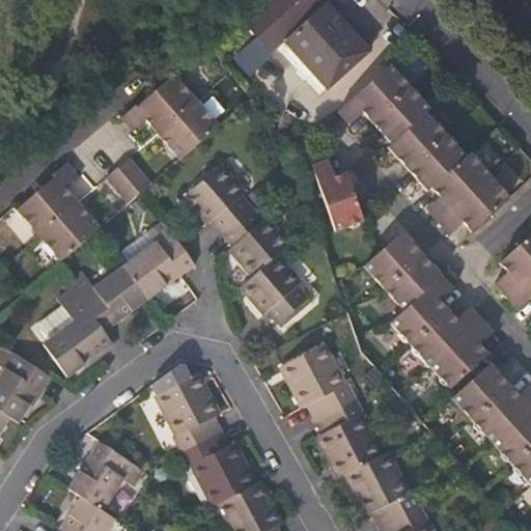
[(338,3),(335,0),(263,0),(248,14),(280,51),(286,46),(333,8),(338,3)]
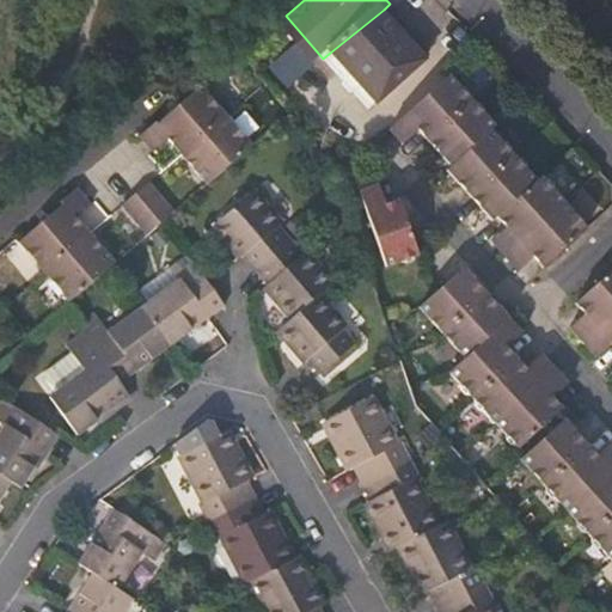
[(428,63),(384,10),(330,53),(343,69),(350,78),(348,80),(347,86),(350,92),(357,92),(360,90),(375,109),(385,101),(389,104),(409,86),(407,81),(428,63)]
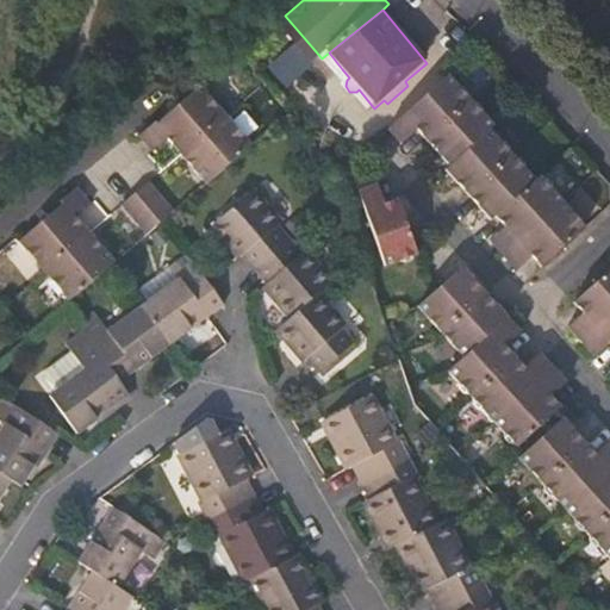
[(329,53),(322,58),(335,75),(366,114),(374,109),(359,89),(356,92),(349,92),(346,86),(347,80),(349,78),(342,69),(329,53)]
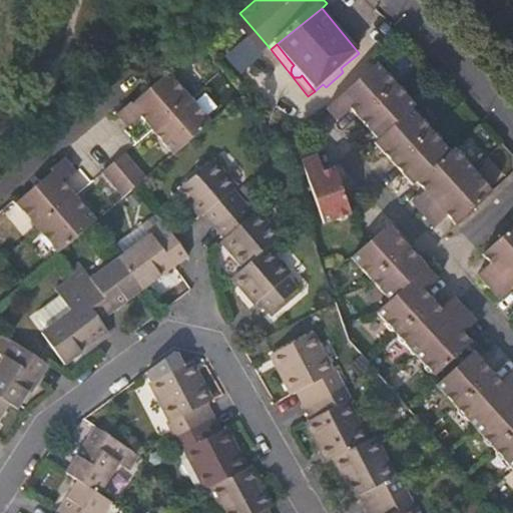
[(416,106),(376,63),(339,96),(352,110),(379,139),(376,143),(414,183),(417,180),(425,189),(424,190),(436,202),(448,213),(456,222),(493,188),(455,147),(450,152),(411,110),(416,106)]
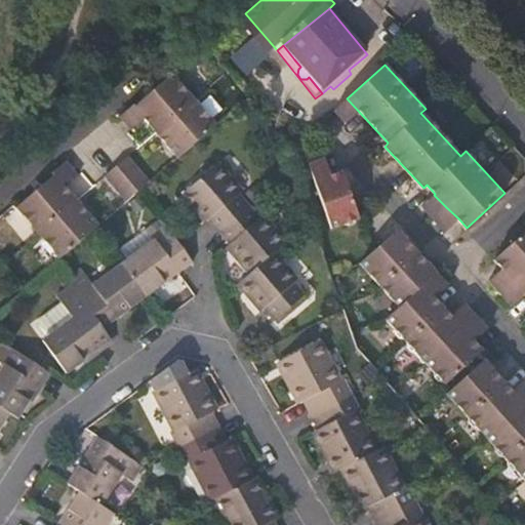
[(164,77),(155,86),(118,116),(129,131),(144,121),(156,135),(197,102),(173,75),(164,77)]
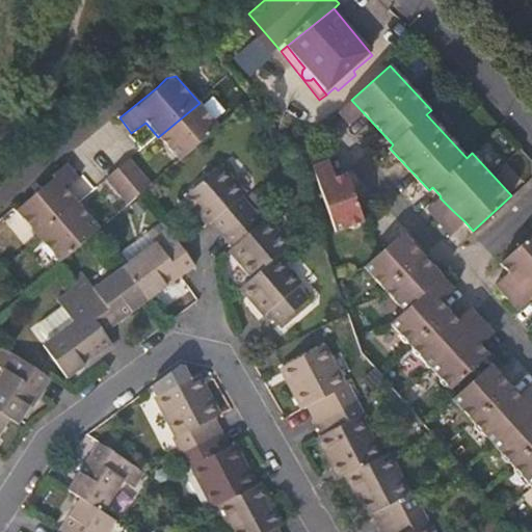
[(365,114),(351,100),(338,111),(351,126),(365,114)]
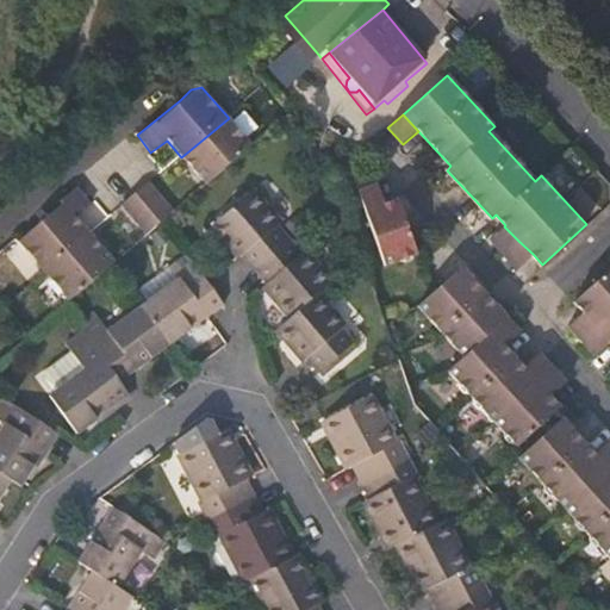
[(181,157),(205,182),(251,143),(229,118),(181,157)]
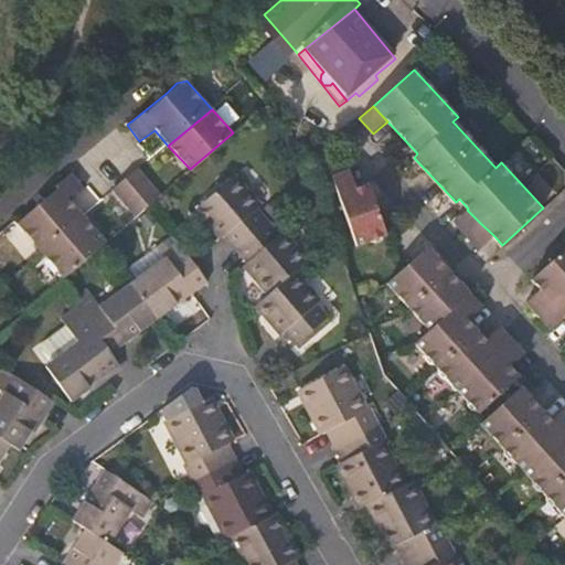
[(139,167),(128,177),(151,205),(163,195),(139,167)]
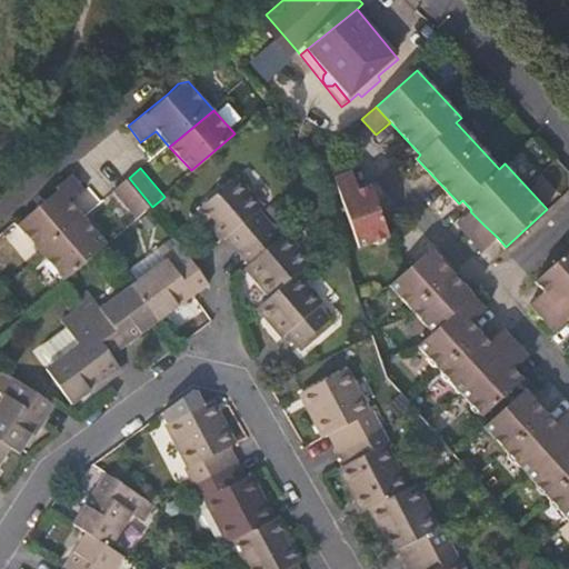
[(75,173),(59,188),(61,190),(19,225),(43,253),(88,216),(76,202),(88,190),(75,173)]
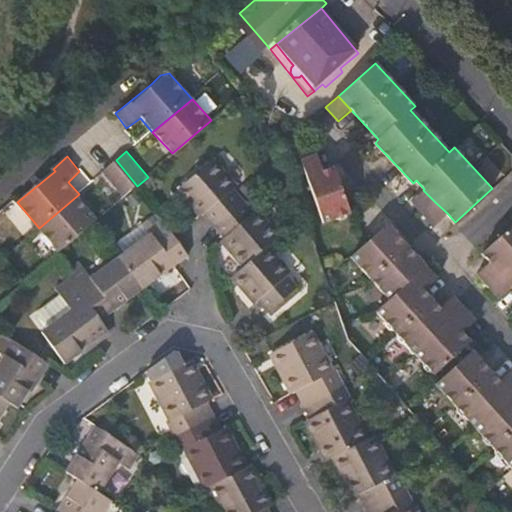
[(213,228),(246,202),(235,188),(238,185),(215,157),(175,191),(185,204),(190,200),(203,216),(213,228)]
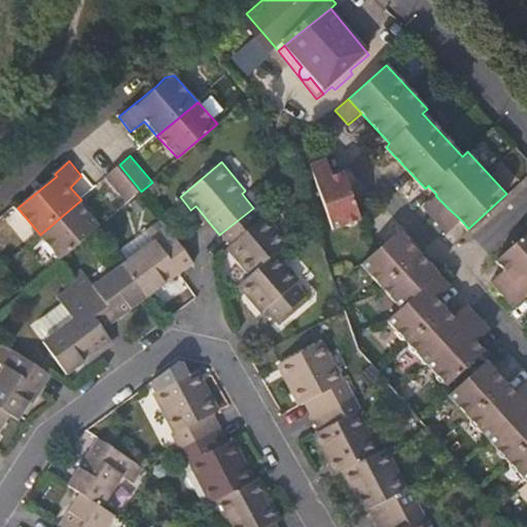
[(308,167),(313,184),(331,179),(325,162),(308,167)]
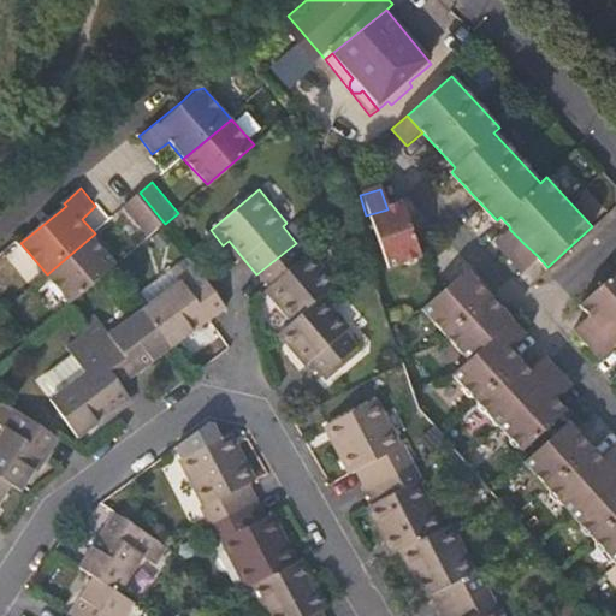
[(123,207),(150,238),(165,224),(140,193),(123,207)]
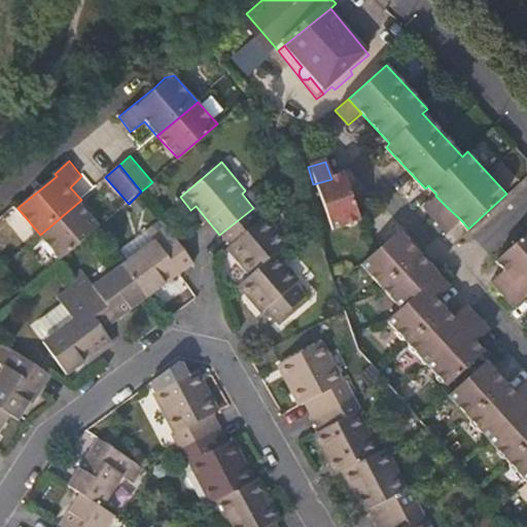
[(331,179),(313,184),(328,232),(357,222),(342,175),(331,179)]
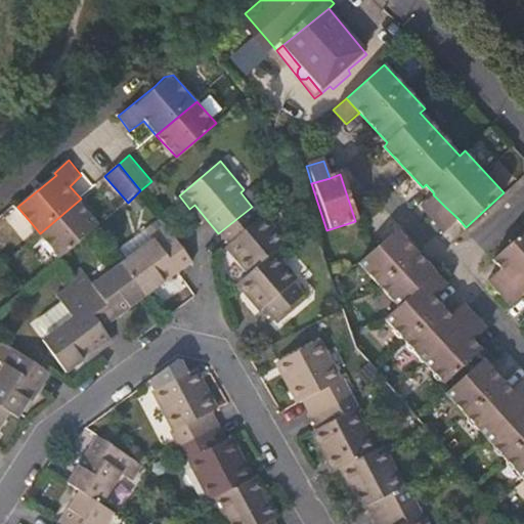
[(423,205),(435,217),(445,207),(433,194),(423,205)]
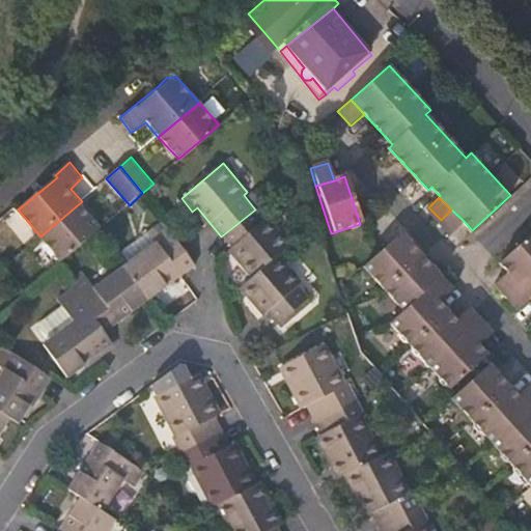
[(63,261),(104,227),(82,201),(40,236),(63,261)]
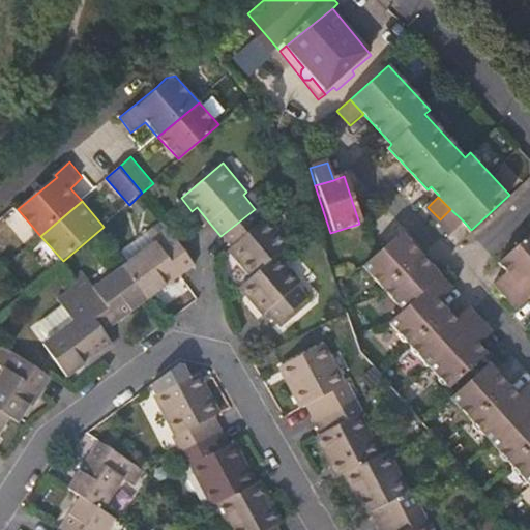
[(192,211),(204,228),(210,224),(197,207),(192,211)]
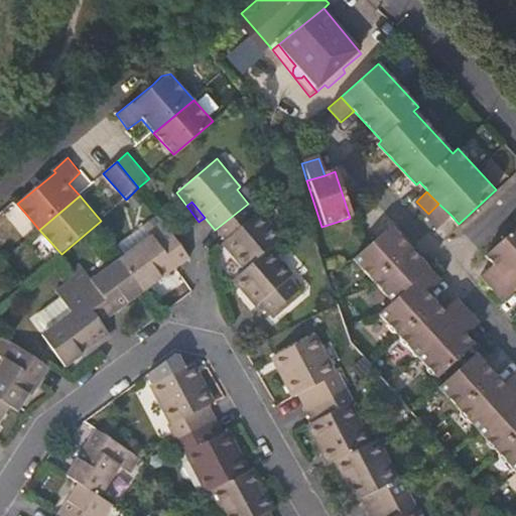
[(256,215),(248,204),(215,230),(225,242),(219,247),(241,275),(275,247),(284,240),(261,212),(256,215)]
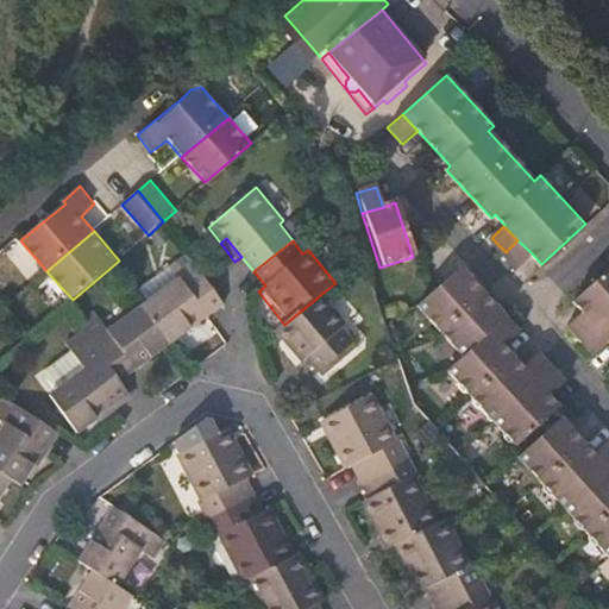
[(518,267),(532,253),(518,240),(506,252),(518,267)]
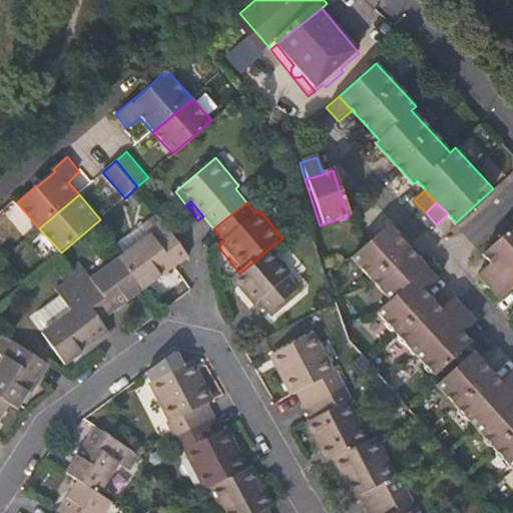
[(149,233),(120,254),(145,290),(176,266),(188,257),(157,212),(142,224),(149,233)]
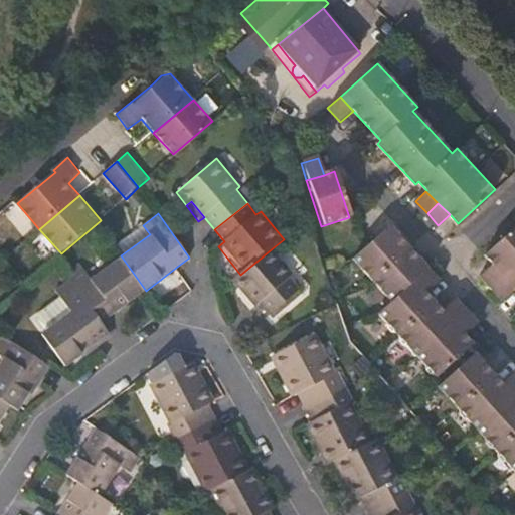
[(472,347),(465,339),(455,328),(442,315),(425,297),(413,285),(427,272),(387,228),(349,265),(446,370),(472,347)]
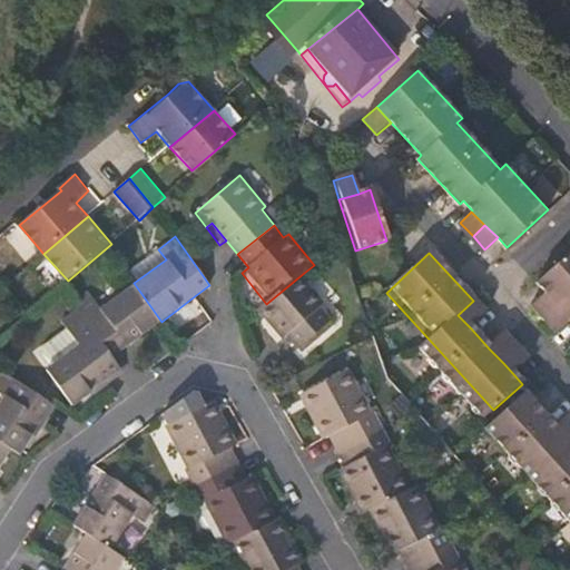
[(562,312),(569,318),(569,256),(539,286),(549,297),(562,312)]
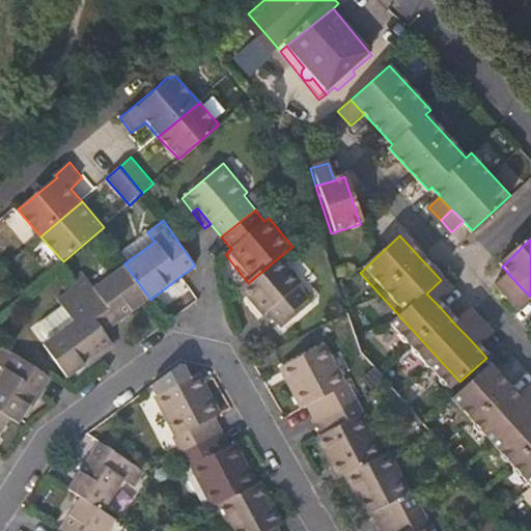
[(304,281),(283,254),(248,283),(240,290),(250,304),(256,299),(267,312),(276,325),(310,297),(301,284),(304,281)]
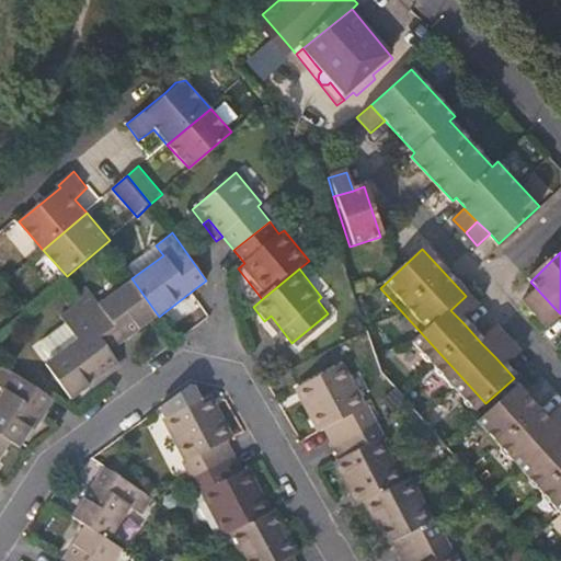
[(91,293),(76,302),(81,310),(111,352),(159,317),(132,278),(100,304),(91,293)]
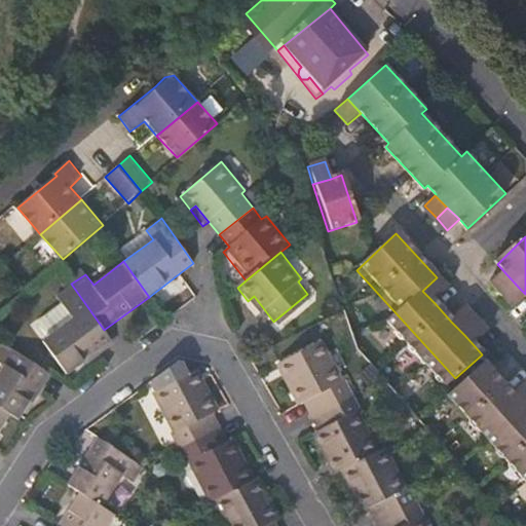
[(495,285),(509,298),(519,288),(506,274),(495,285)]
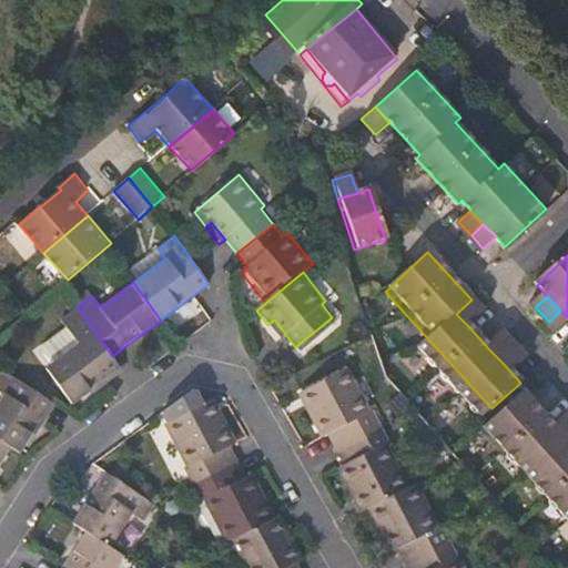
[(484,314),(472,300),(456,314),(469,327),(484,314)]
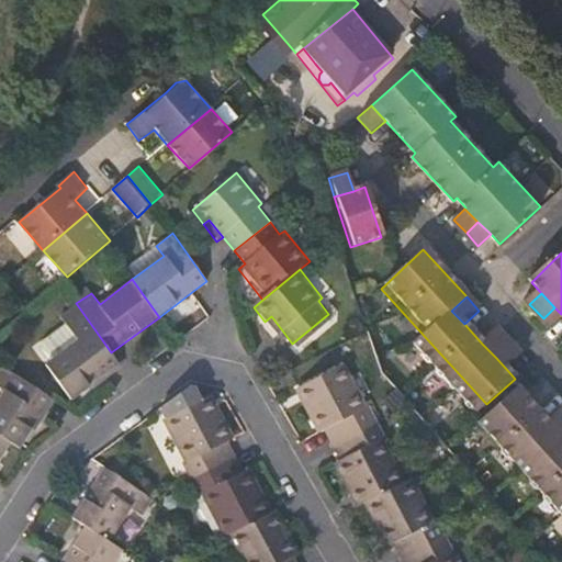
[(81,311),(76,303),(58,315),(64,323),(81,311)]
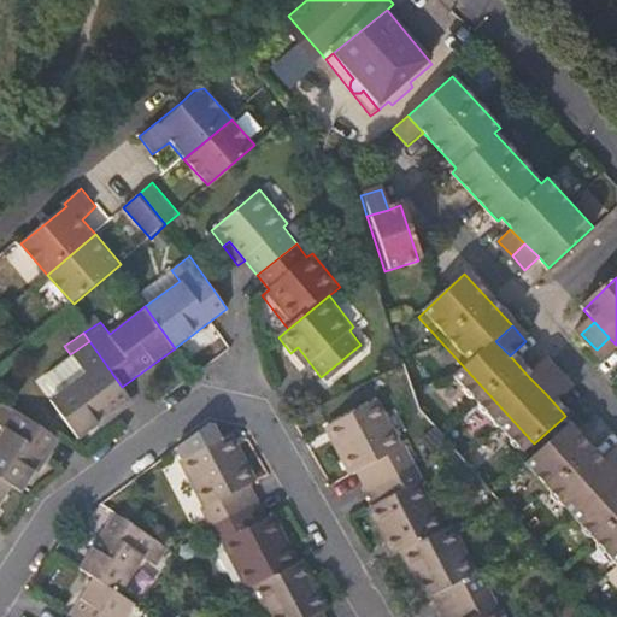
[(609,363),(616,354),(616,345),(609,338),(597,350),(609,363)]
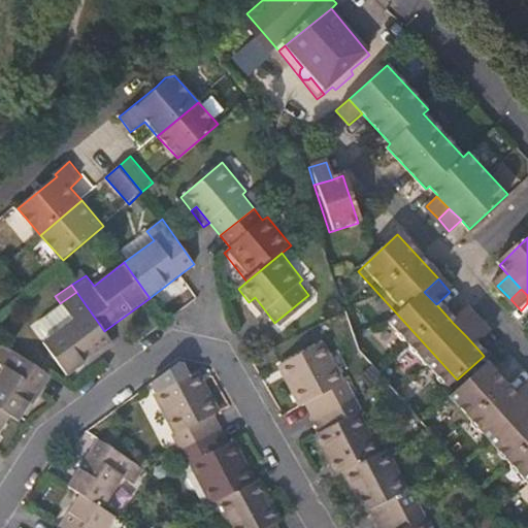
[(76,292),(60,303),(61,304),(37,321),(36,328),(44,339),(40,342),(66,377),(113,344),(104,331),(76,292)]
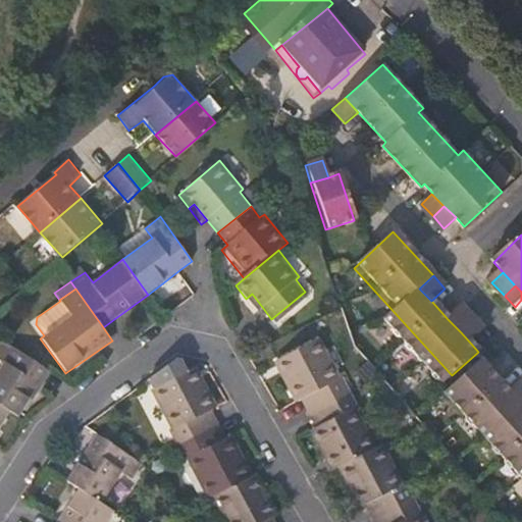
[(256,311),(262,307),(252,294),(246,299),(256,311)]
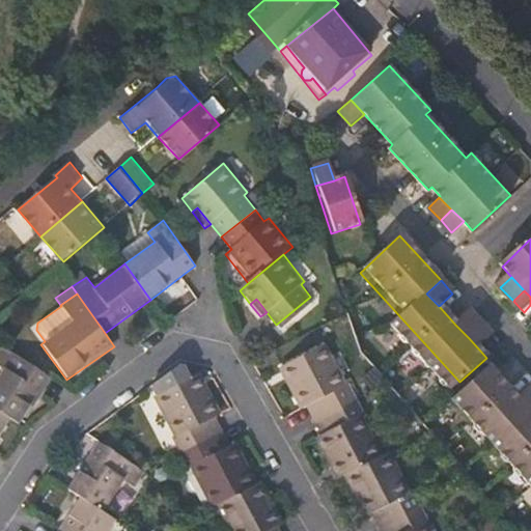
[(469,338),(481,326),(469,311),(455,325),(469,338)]
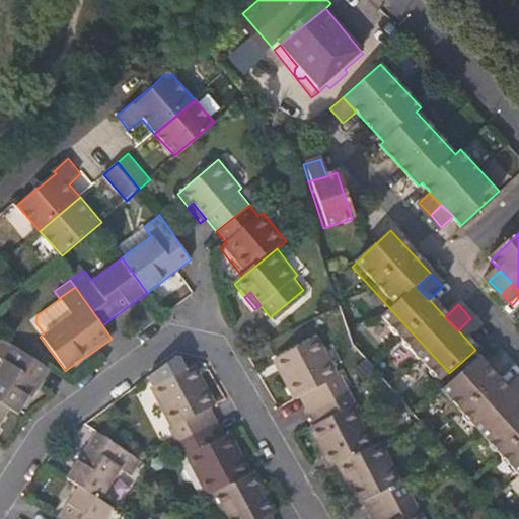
[(458,330),(468,342),(480,329),(470,318),(458,330)]
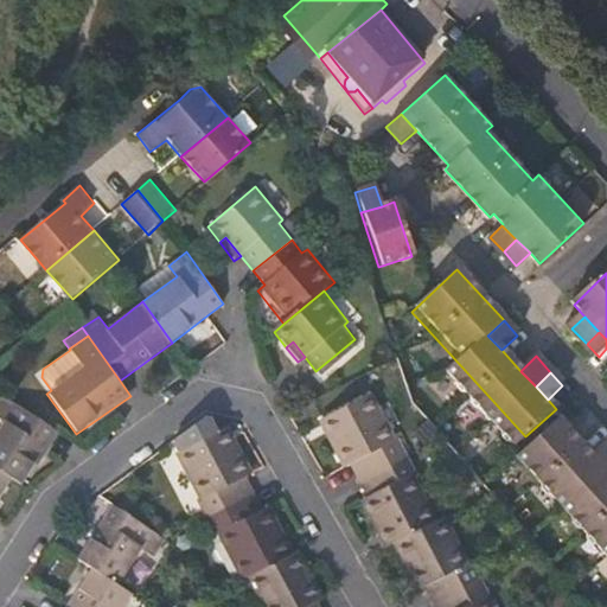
[(357,480),(410,452),(400,433),(393,436),(369,394),(320,420),(340,462),(347,460),(357,480)]
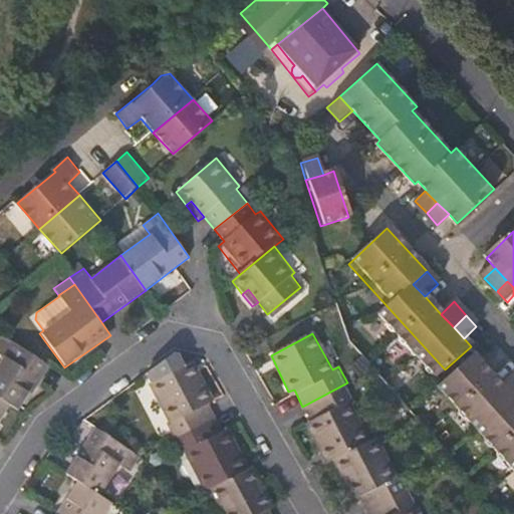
[(0,355),(3,358),(0,363),(0,400),(9,406),(16,411),(45,364),(1,336),(0,337),(0,355)]
